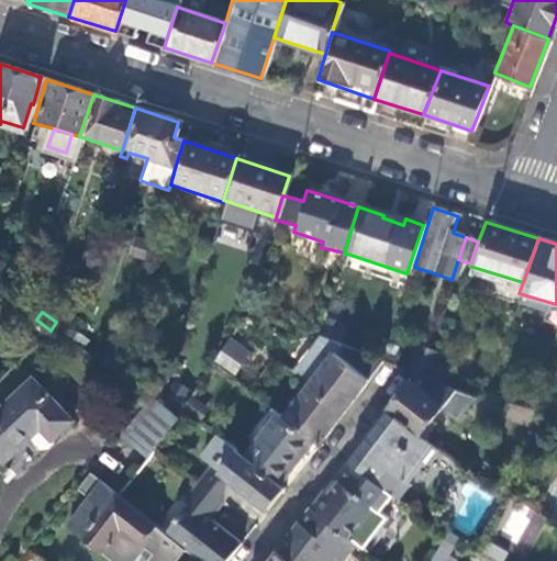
[(316,338),(337,347),(344,328),(322,321),(316,338)]
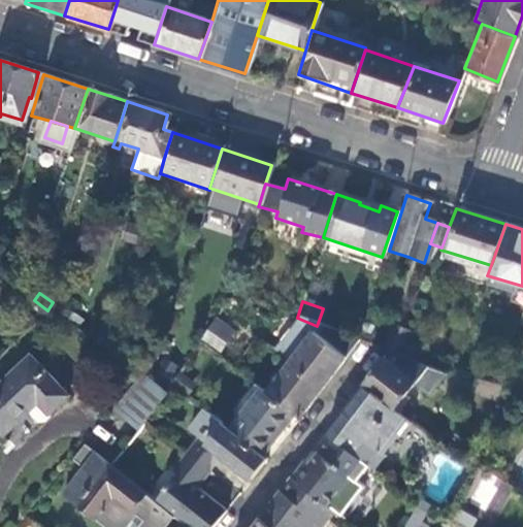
[(79,321),(62,310),(60,319),(74,328),(79,321)]
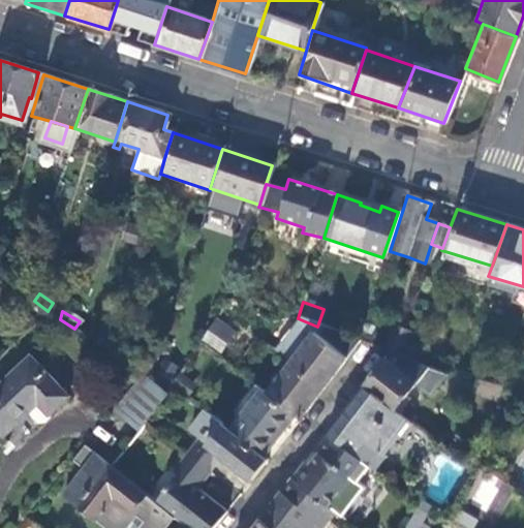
[(298,318),(272,352),(287,365),(312,334),(317,327),(298,318)]
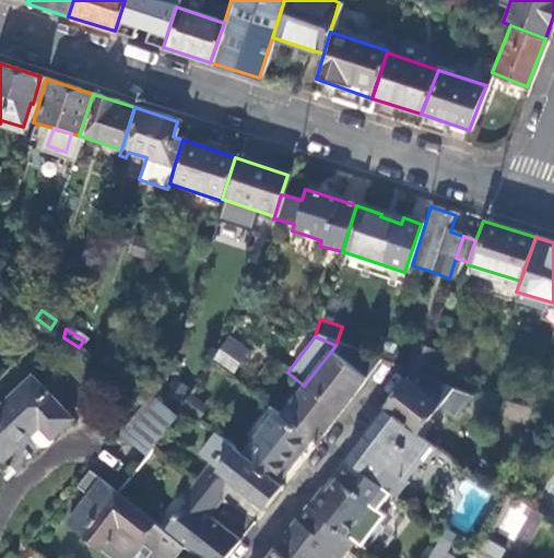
[(239,349),(224,339),(209,363),(223,375),(239,349)]
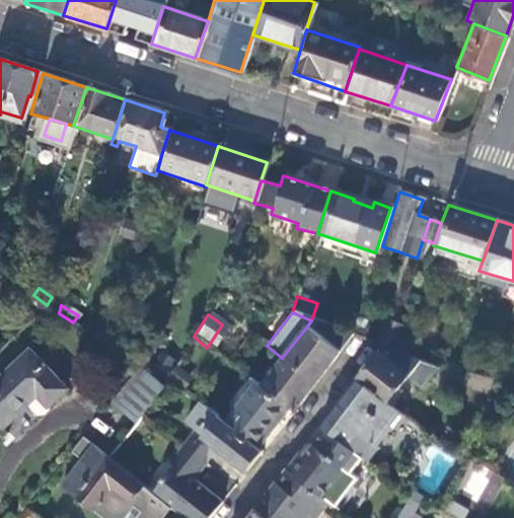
[(376,346),(381,348),(390,350),(400,324),(385,318),(376,346)]
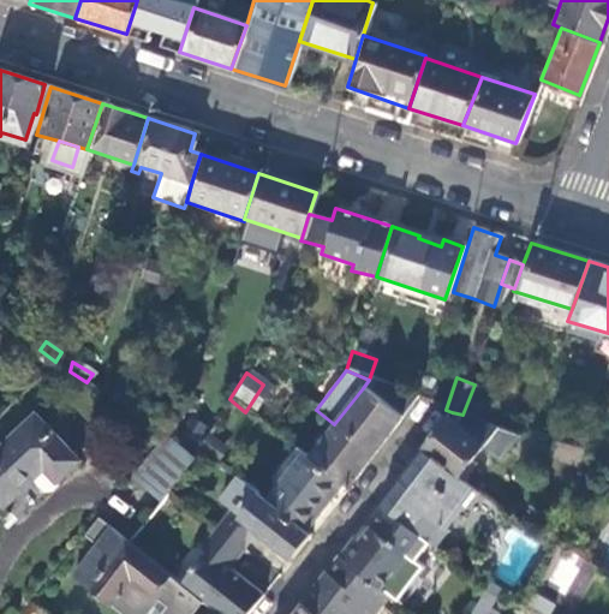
[(413,398),(415,398),(424,401),(430,382),(419,379),(413,398)]
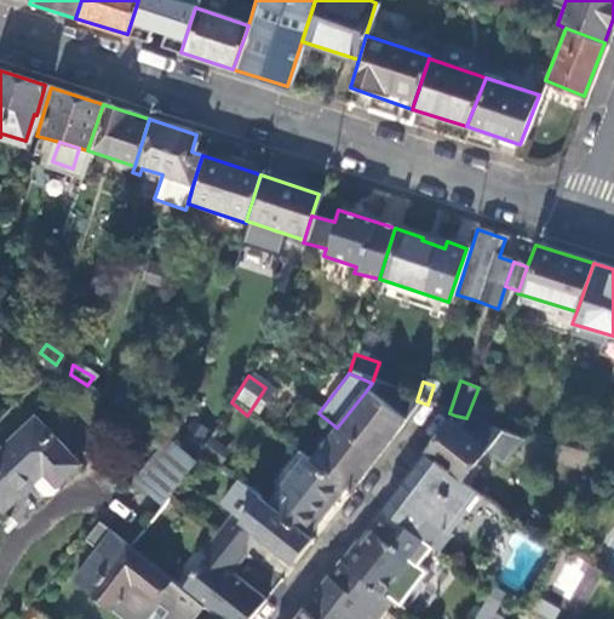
[(372,383),(366,391),(403,420),(418,401),(417,401),(372,383)]
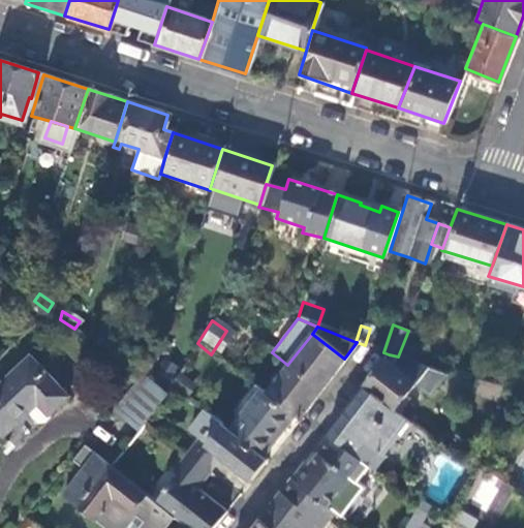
[(287,365),(320,390),(332,375),(344,359),(312,334),(287,365)]
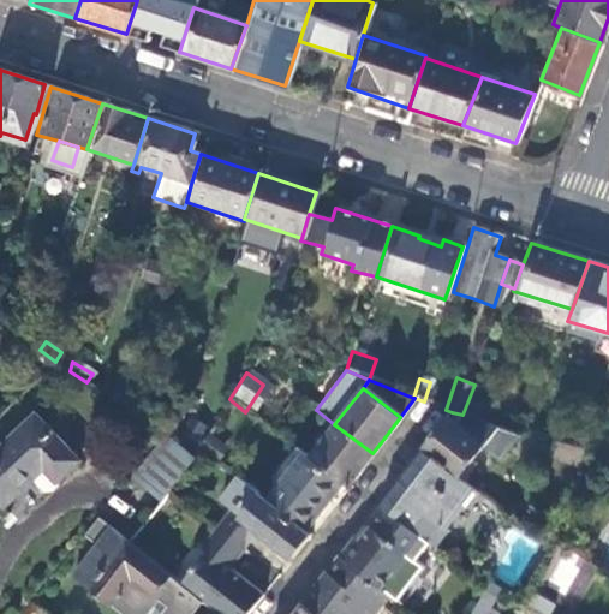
[(482,445),(500,458),(520,430),(463,415),(452,412),(439,428),(422,449),(458,476),(482,445)]
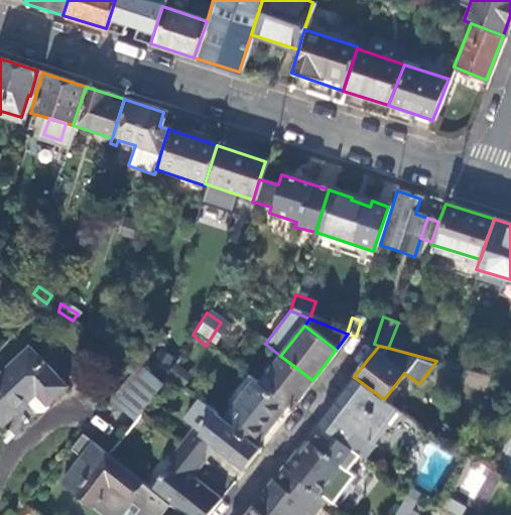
[(0,423),(3,426),(36,395),(46,405),(67,386),(29,348),(0,374),(0,423)]
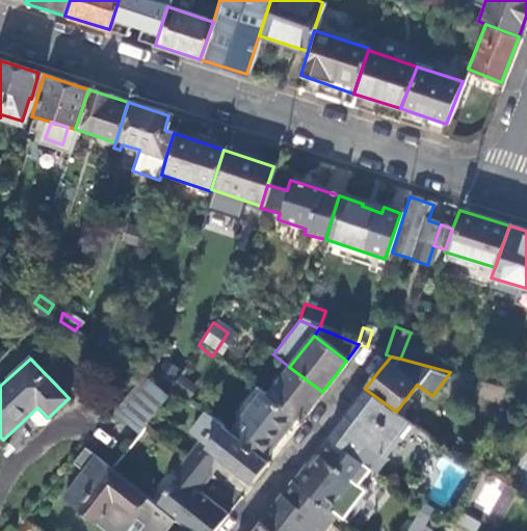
[(295,421),(298,423),(310,408),(322,392),(289,367),(266,398),(295,421)]
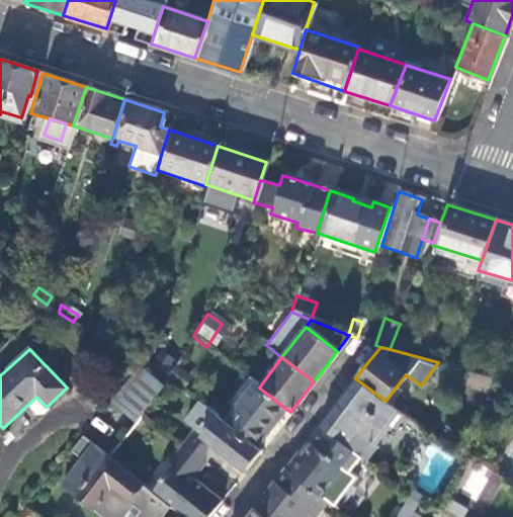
[(492,377),(464,370),(460,385),(488,396),(492,377)]
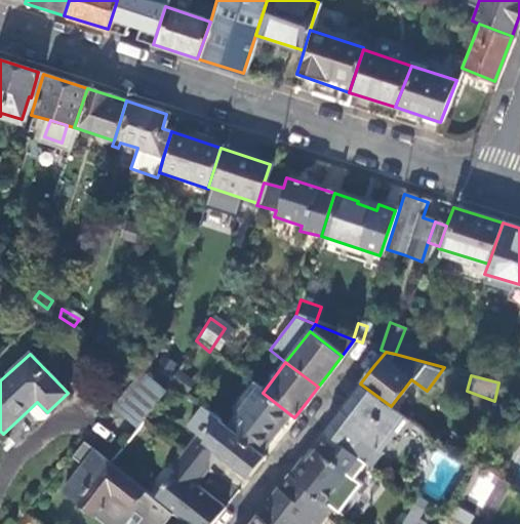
[(140,376),(111,410),(134,429),(162,395),(140,376)]
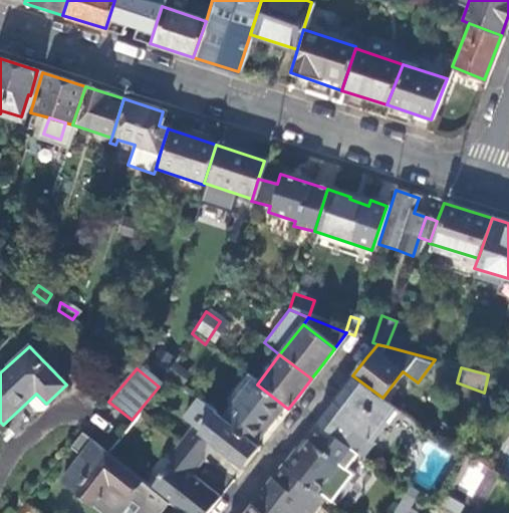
[(383,398),(352,375),(340,391),(326,409),(344,422),(350,427),(340,440),(358,454),(362,457),(401,411),(383,398)]
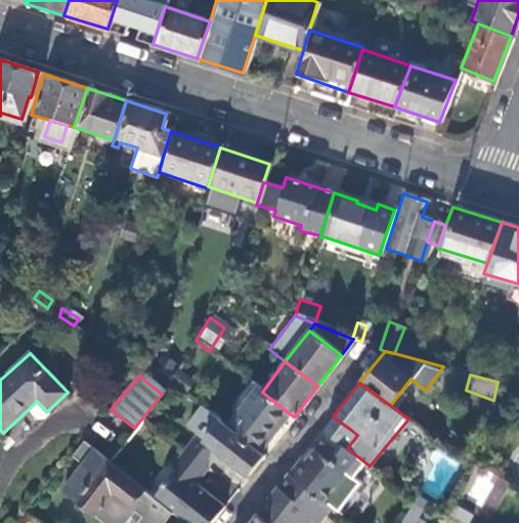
[(224,426),(259,453),(277,431),(291,415),(262,392),(256,388),(224,426)]
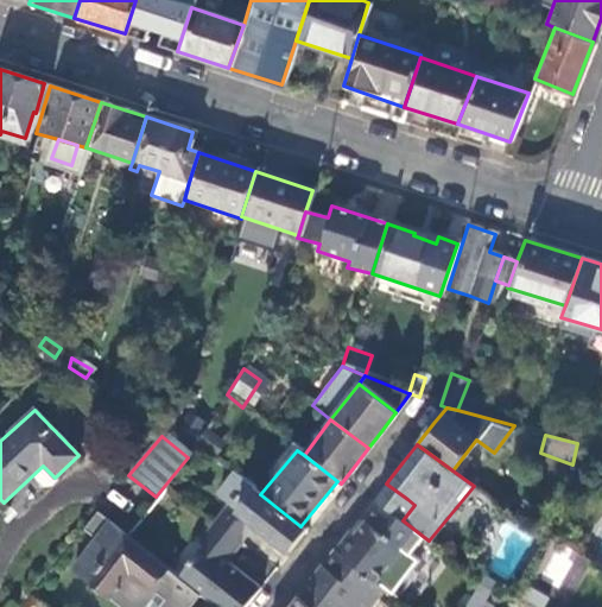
[(407,499),(386,484),(375,498),(382,504),(403,520),(414,505),(407,499)]
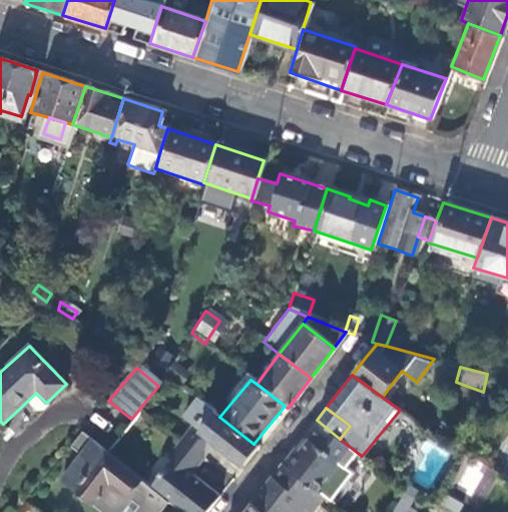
[(245,460),(257,446),(254,444),(219,417),(213,413),(197,432),(213,444),(240,467),(245,460)]
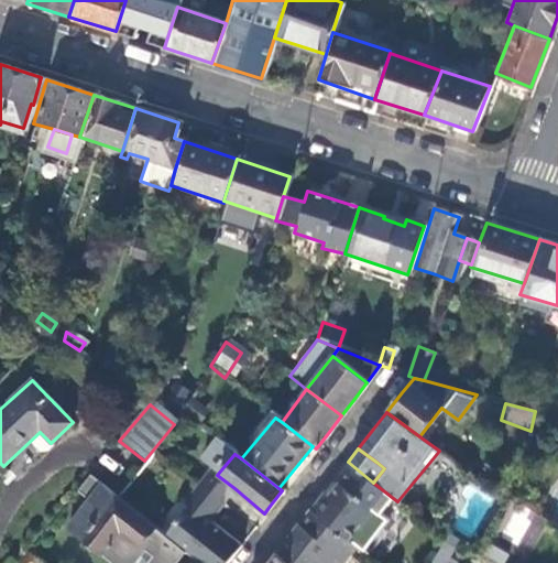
[(468,472),(476,478),(481,471),(473,464),(468,472)]
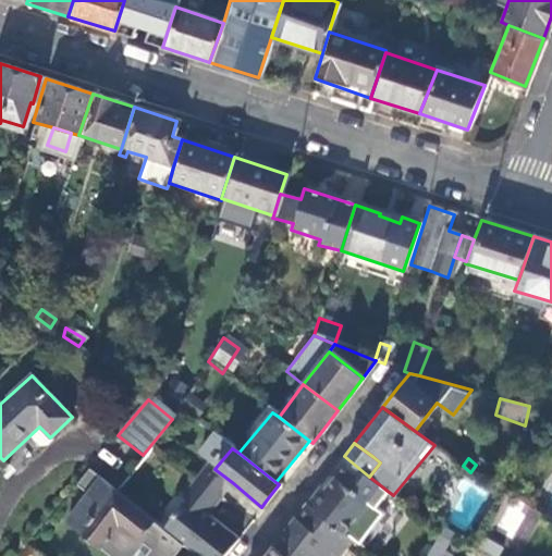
[(389,492),(369,477),(351,461),(331,485),(326,492),(320,486),(305,505),(340,531),(346,523),(348,526),(353,520),(358,521),(369,506),(373,509),(389,492)]
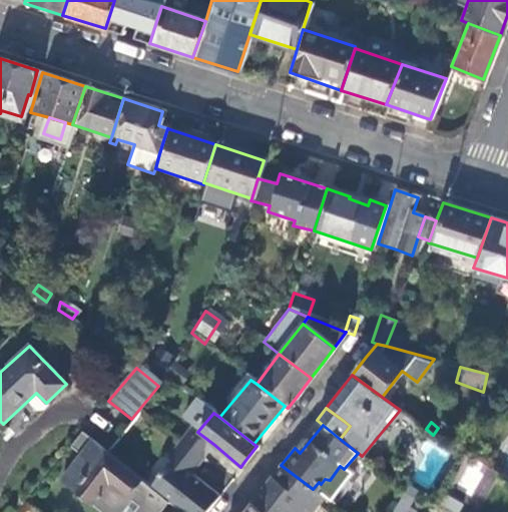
[(190,426),(178,441),(201,459),(213,444),(197,432),(190,426)]
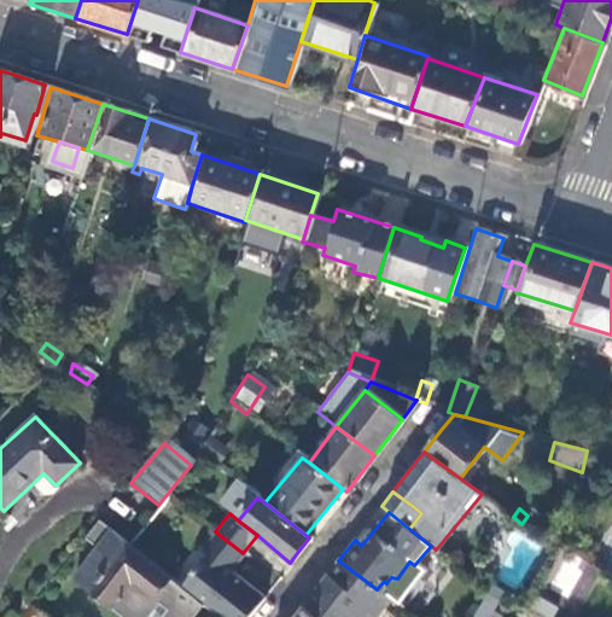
[(95,548),(71,577),(120,616),(147,616),(153,611),(161,616),(192,616),(202,606),(179,588),(170,581),(172,580),(127,545),(126,545),(95,521),(85,535),(82,537),(95,548)]
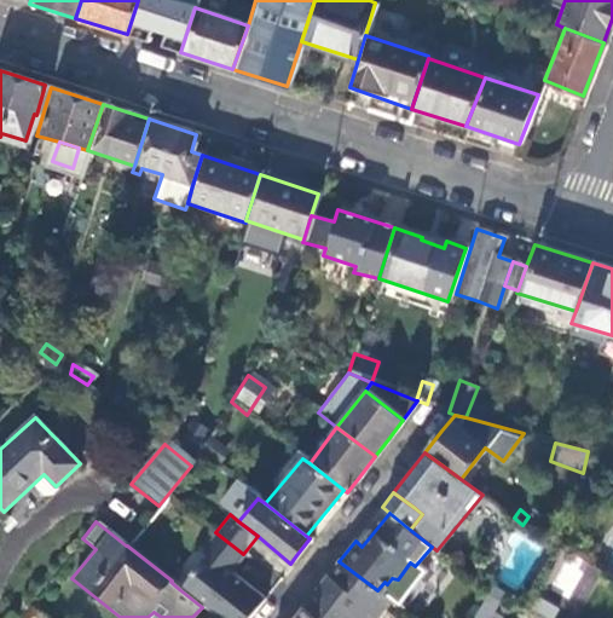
[(202,607),(215,617),(248,617),(262,601),(227,575),(243,554),(215,532),(200,553),(204,556),(179,589),(202,607)]
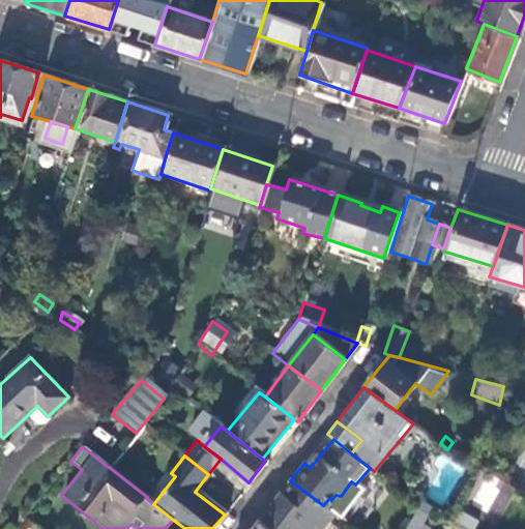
[(323,505),(290,480),(278,497),(258,522),(267,528),(318,528),(331,512),(323,505)]
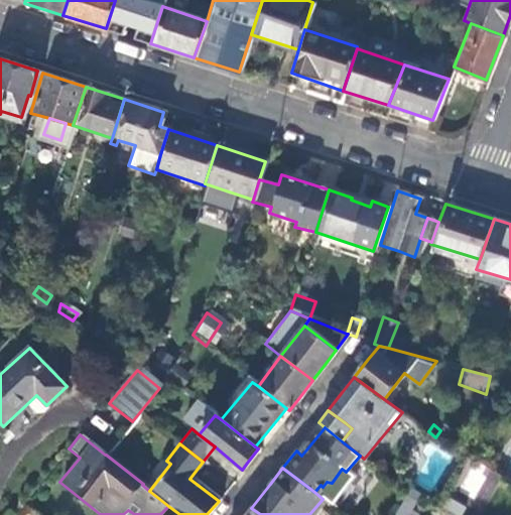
[(404,514),(418,494),(408,488),(392,514),(404,514)]
